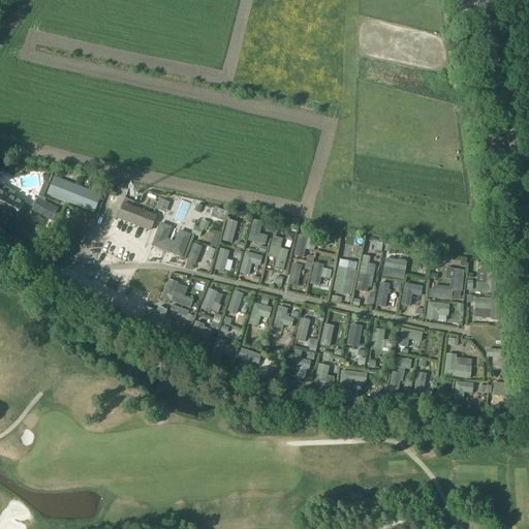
[(94,213),(100,196),(101,195),(54,177),(47,194),(94,213)]
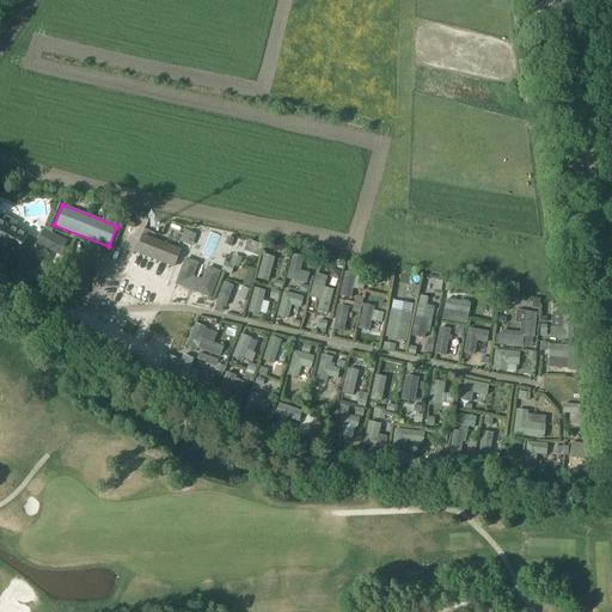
[(50,228),(56,212),(51,210),(44,228),(53,233),(54,230),(50,228)]
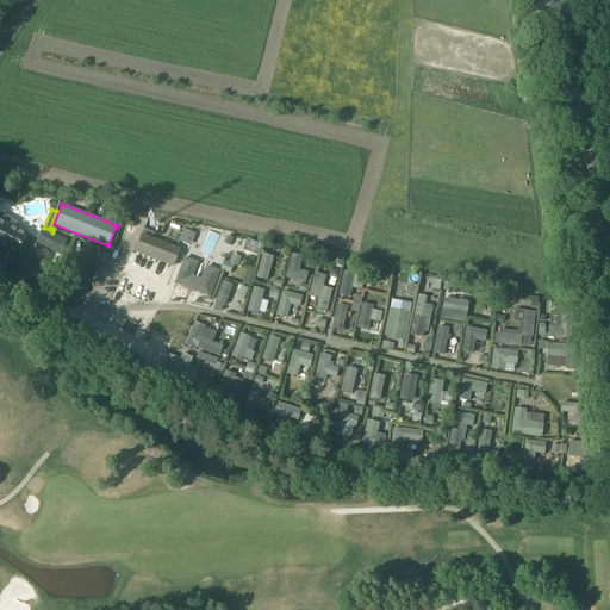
[(18,223),(5,216),(2,219),(0,218),(0,246),(1,247),(16,255),(27,234),(16,226),(18,223)]
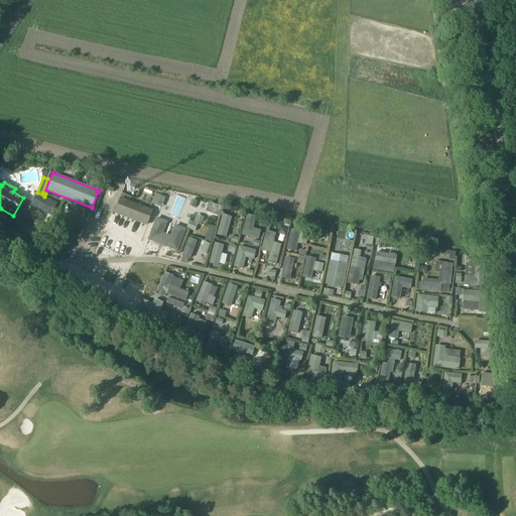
[(50,216),(56,205),(36,195),(30,207),(50,216)]
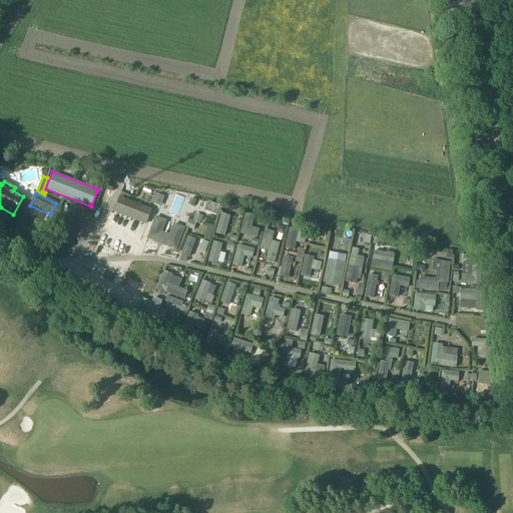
[(146,222),(151,209),(119,197),(114,209),(146,222)]
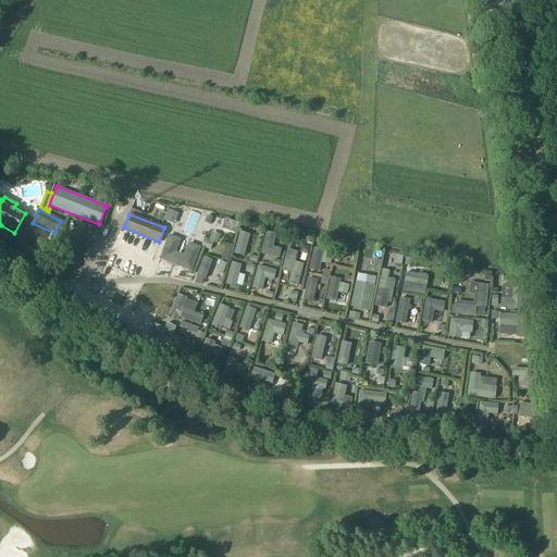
[(240,223),(234,220),(230,231),(236,233),(240,223)]
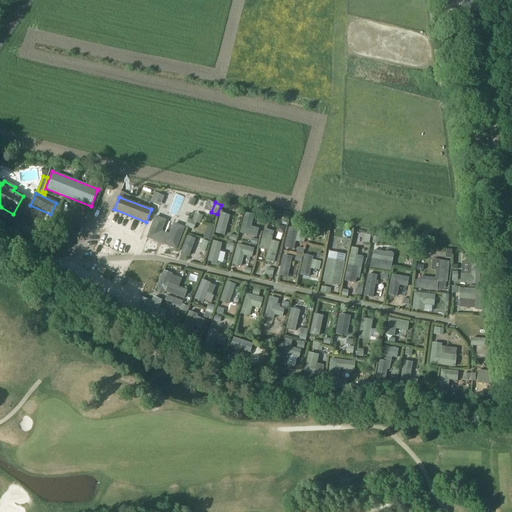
[(23,215),(35,220),(40,210),(28,204),(23,215)]
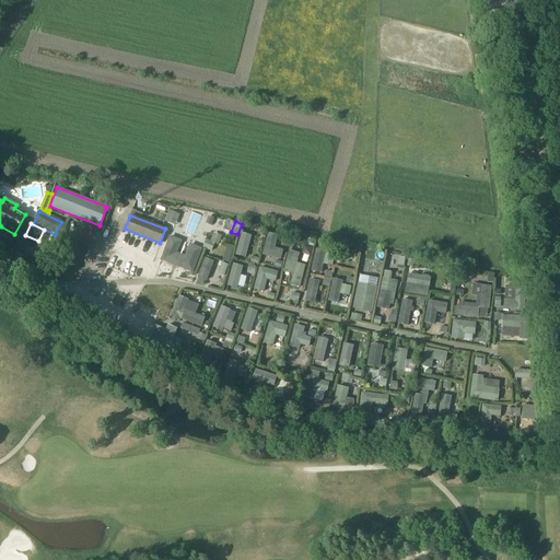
[(242,232),(235,255),(246,257),(253,234),(242,232)]
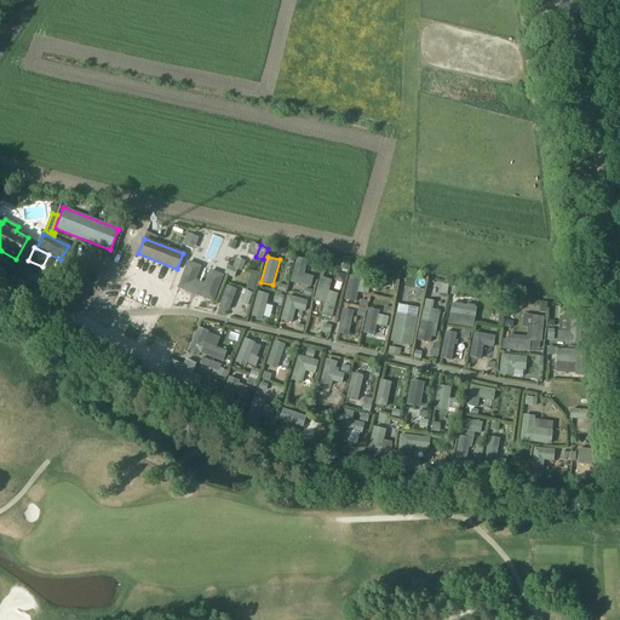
[(291,281),(311,286),(314,276),(304,274),(308,259),(297,257),(291,281)]
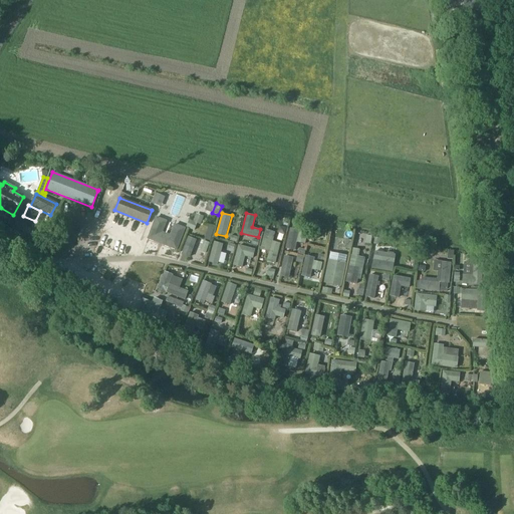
[(200,224),(203,217),(197,215),(194,222),(190,221),(187,227),(194,230),(197,223),(200,224)]
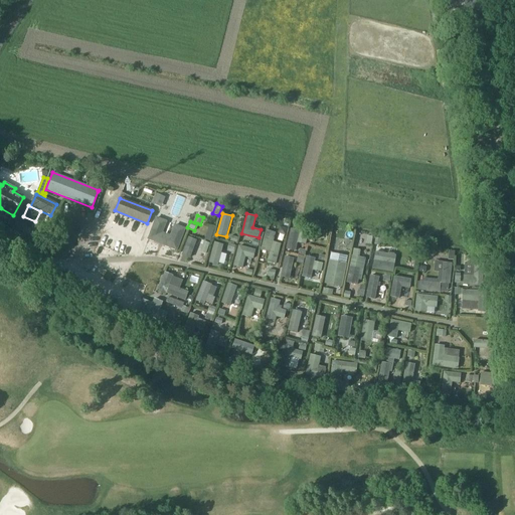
[(147,239),(177,251),(186,228),(175,224),(170,235),(163,232),(168,221),(156,217),(147,239)]
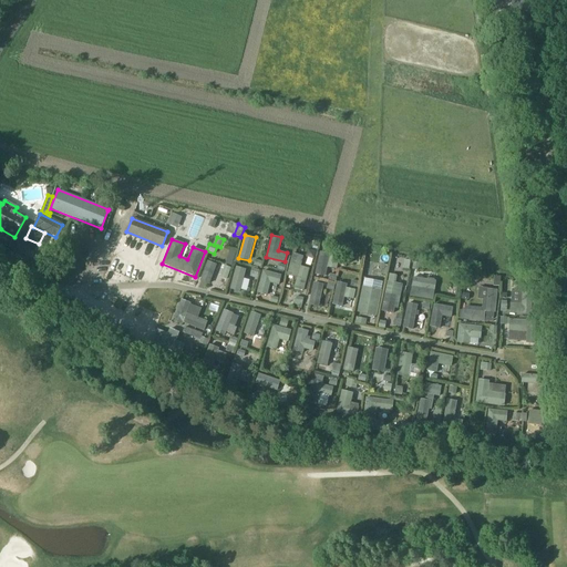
[(40,268),(49,250),(38,245),(34,253),(28,249),(22,260),(40,268)]
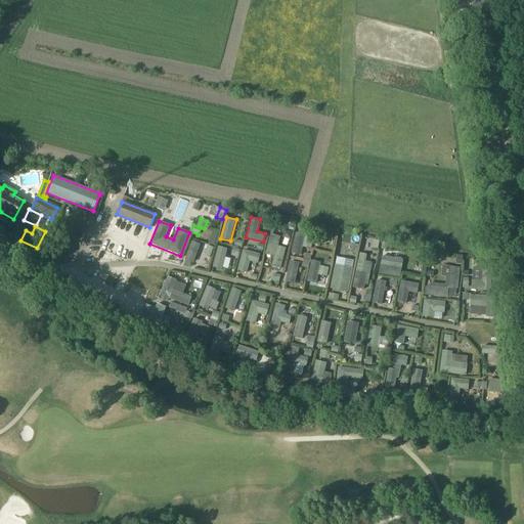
[(282,237),(290,239),(292,232),(285,230),(282,237)]
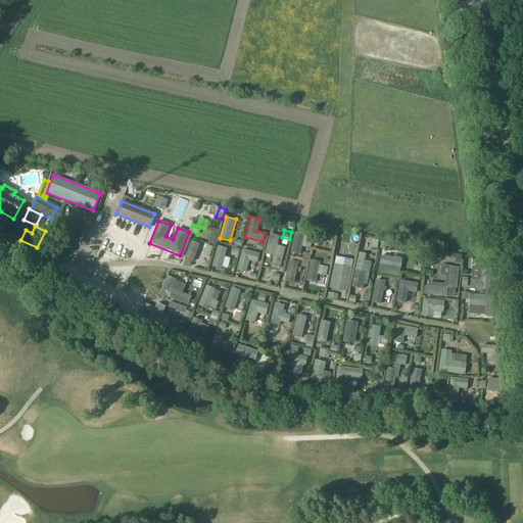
[(211,231),(207,242),(214,244),(217,233),(211,231)]
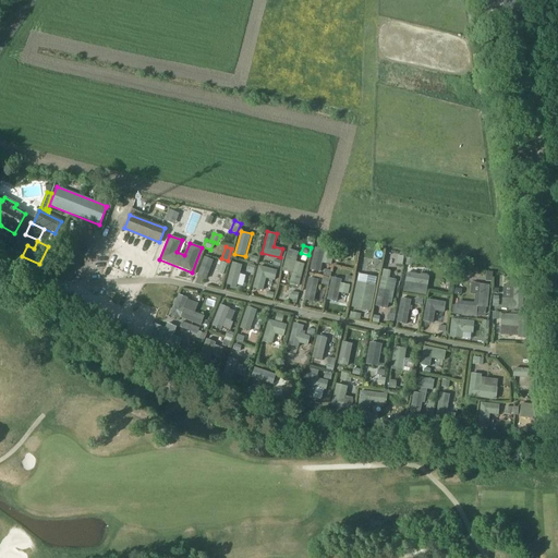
[(326,249),(315,246),(311,269),(320,271),(326,249)]
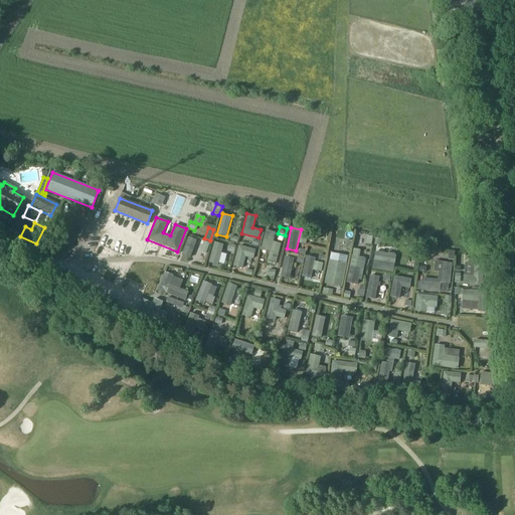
[(278,231),(267,229),(262,249),(270,251),(268,262),(277,264),(282,242),(275,241),(278,231)]
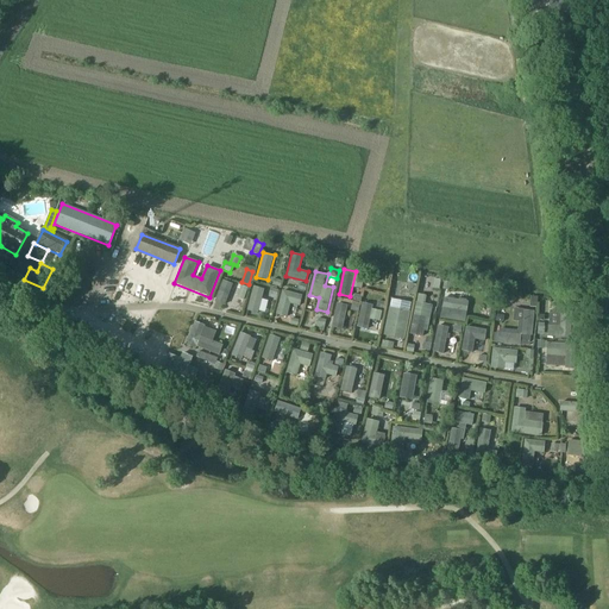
[(223,280),(215,301),(225,305),(233,284),(223,280)]
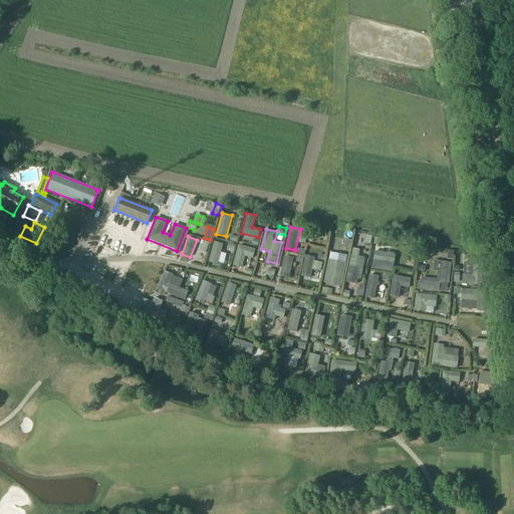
[(224,244),(215,241),(209,261),(219,264),(224,244)]
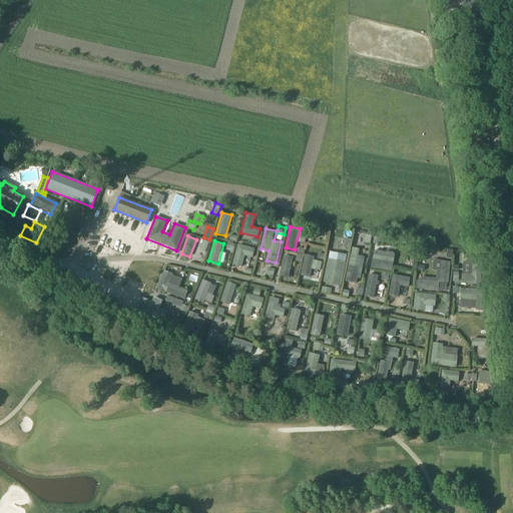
[(237,244),(232,264),(242,266),(244,255),(253,258),(255,248),(237,244)]
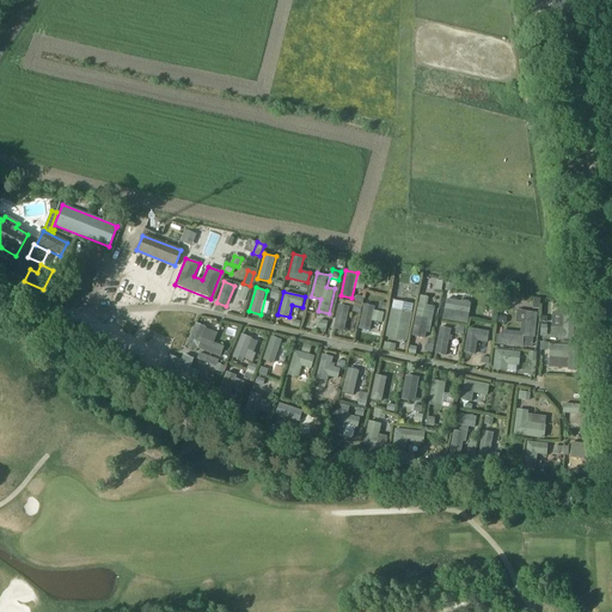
[(429,297),(420,294),(412,335),(426,337),(427,331),(432,332),(436,306),(428,304),(429,297)]
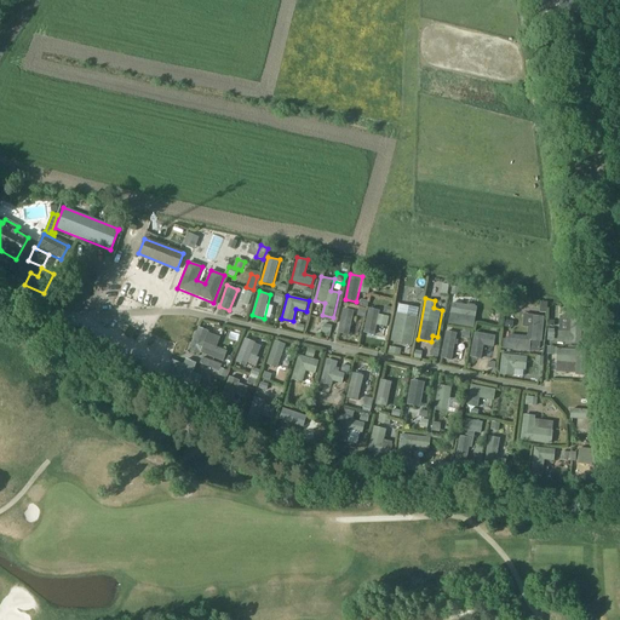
[(453,302),(449,323),(475,327),(478,305),(453,302)]
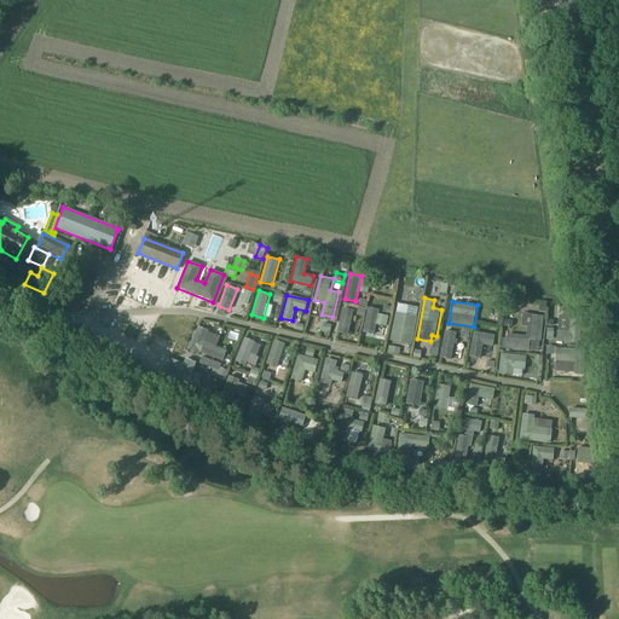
[(420,306),(398,302),(391,340),(411,345),(420,306)]
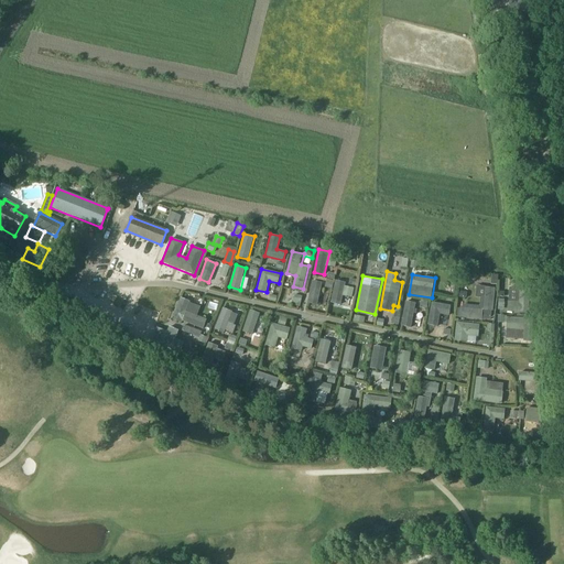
[(323,282),(312,279),(307,302),(318,304),(323,282)]
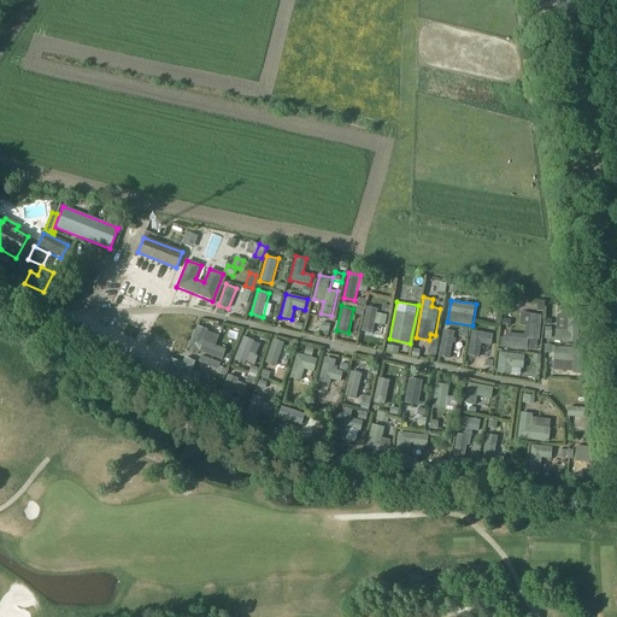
[(381,310),(368,307),(362,333),(375,335),(381,310)]
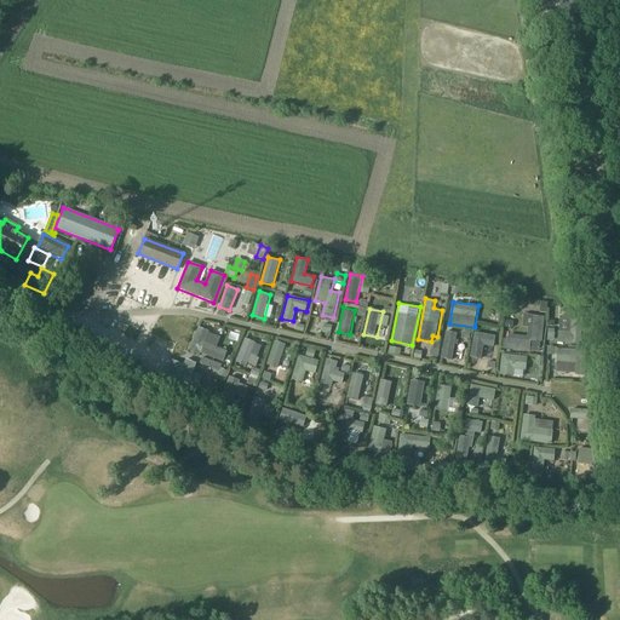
[(543,343),(544,317),(533,316),(524,315),(523,326),(528,327),(527,338),(509,336),(509,338),(506,338),(505,350),(533,352),(533,351),(539,352),(540,343),(543,343)]
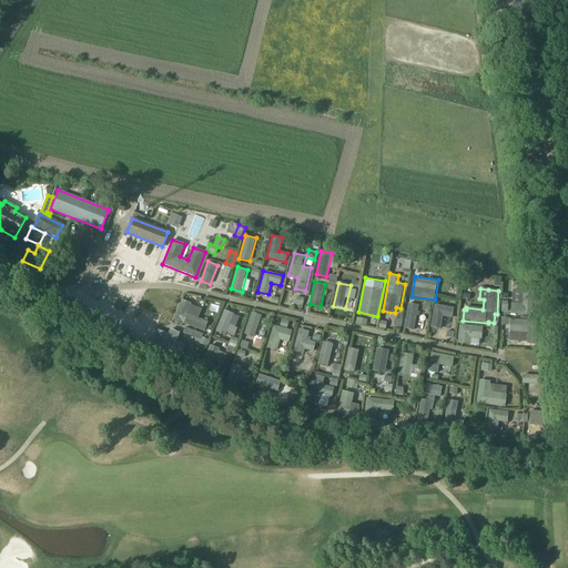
[(534,288),(523,288),(523,303),(513,303),(513,313),(534,313),(534,288)]
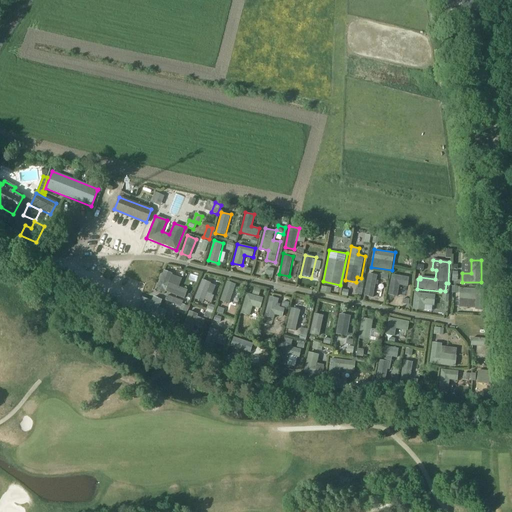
[(182,277),(164,270),(156,289),(164,293),(163,295),(167,297),(165,300),(181,306),(182,304),(188,290),(178,286),(182,277)]
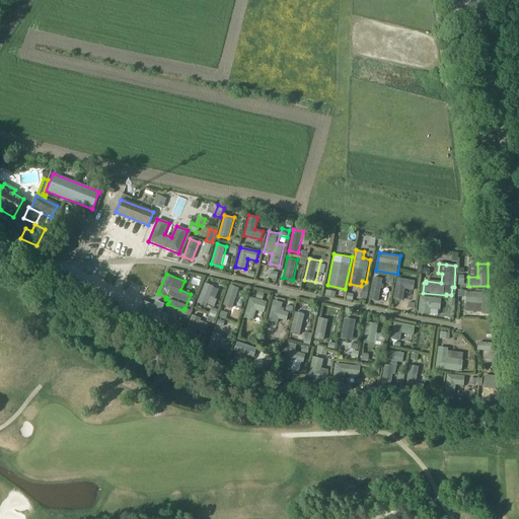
[(394,277),(387,276),(386,283),(393,284),(394,277)]
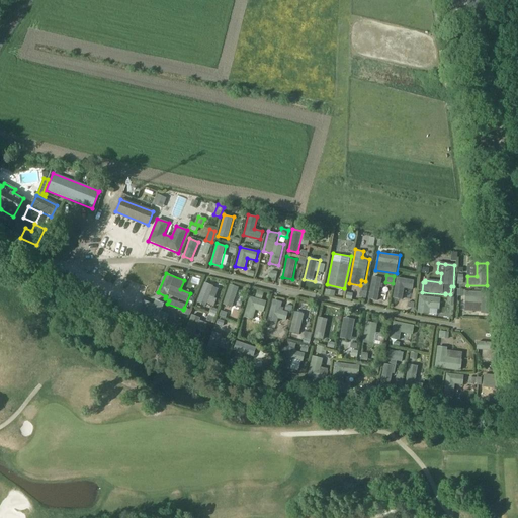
[(383,278),(372,276),(368,298),(378,300),(383,278)]
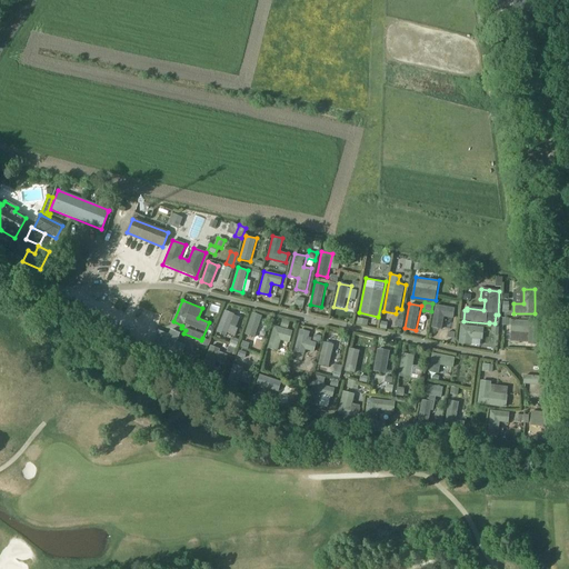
[(456,308),(436,305),(431,327),(443,329),(446,317),(453,319),(456,308)]
